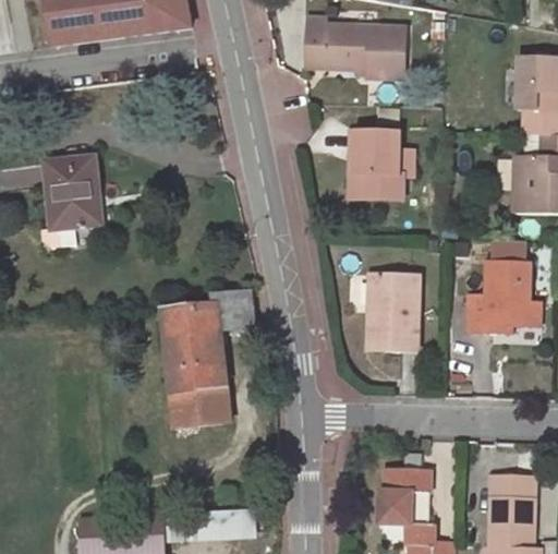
[(47,0),(56,45),(179,27),(178,17),(191,15),(189,0),(47,0)]
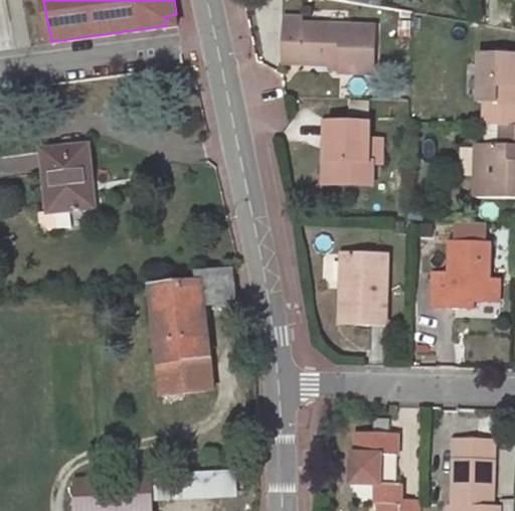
[(176,14),(164,16),(165,25),(178,24),(176,14)]
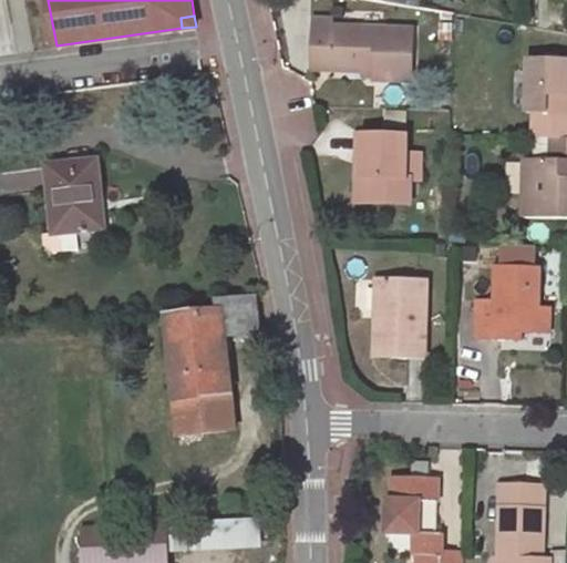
[(375,60),(375,71),(375,77),(412,77),(413,26),(332,23),(332,17),(316,17),(313,59),(364,60),(375,60)]
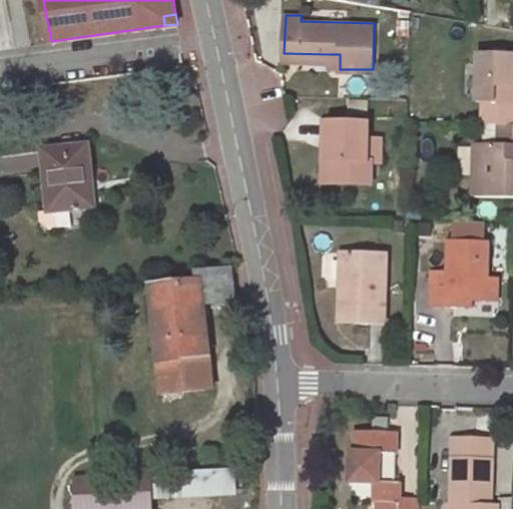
[(483,97),(482,120),(498,121),(512,120),(512,52),(479,51),(477,97),(483,97)]
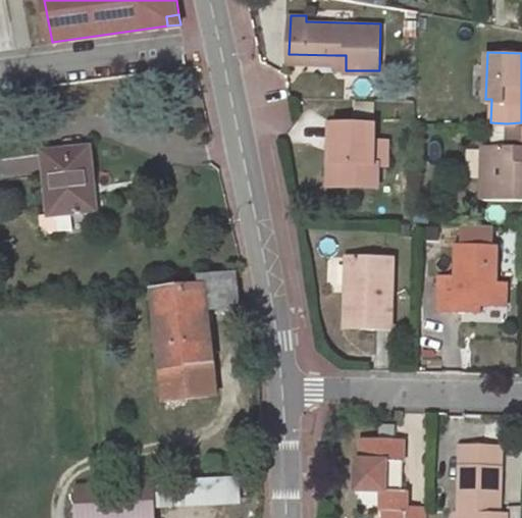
[(335,64),(346,65),(346,55),(335,55),(335,64)]
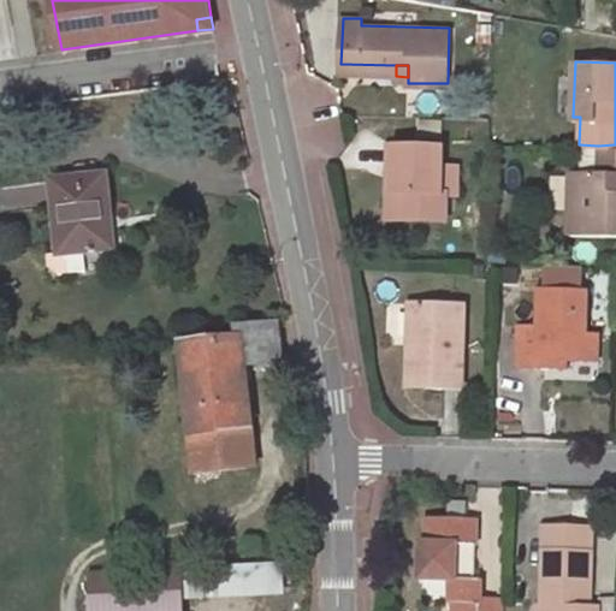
[(442,189),(443,162),(443,143),(391,142),(391,162),(395,162),(394,214),(445,215),(445,189),(442,189)]
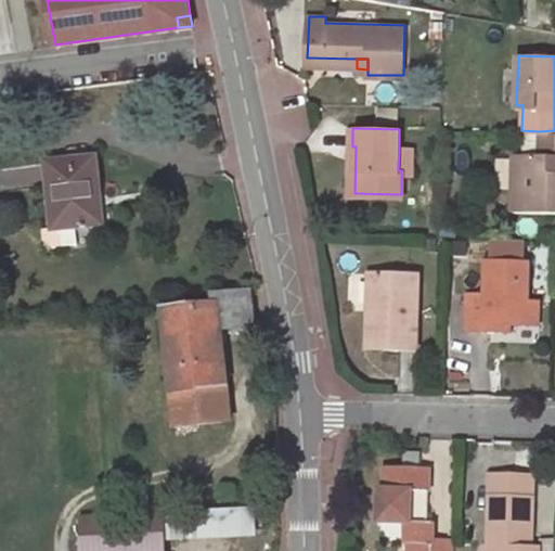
[(554,130),(539,131),(538,153),(515,152),(514,174),(513,208),(554,209),(554,130)]
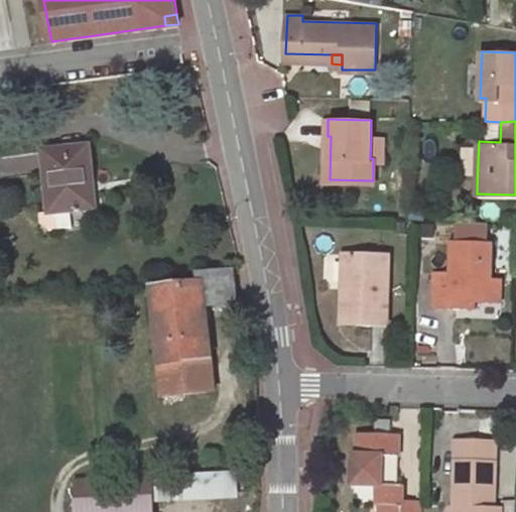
[(383,137),(371,136),(370,158),(373,158),(382,159),(383,137)]
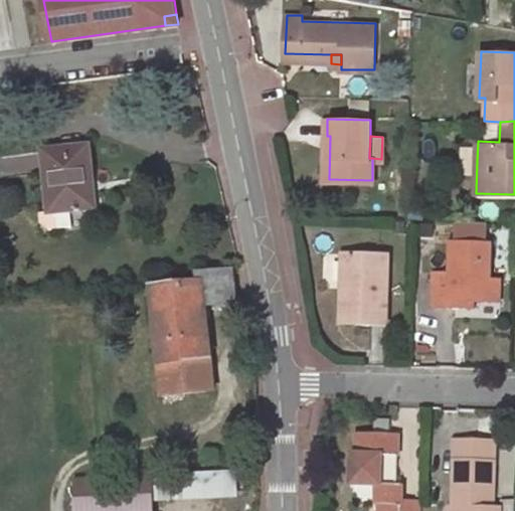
[(49,211),(89,206),(86,182),(93,180),(90,143),(43,148),(49,211)]
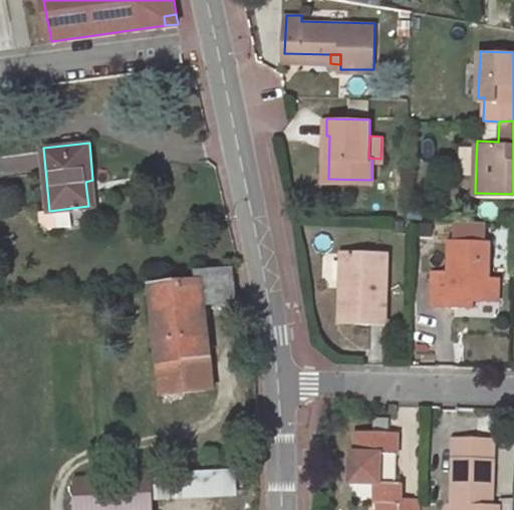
[(475,193),(476,161),(467,161),(462,165),(461,187),(466,192),(475,193)]
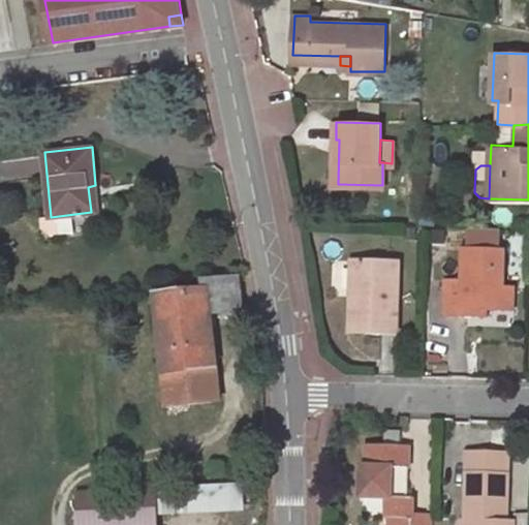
[(507,307),(508,285),(504,285),(504,248),(464,246),(463,278),(445,278),(445,312),(478,313),(478,306),(488,306),(507,307)]
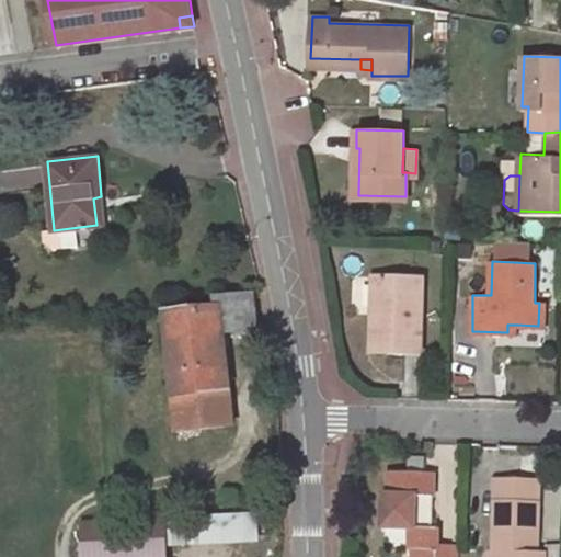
[(423,274),(384,274),(382,310),(374,310),(374,349),(420,350),(423,274)]
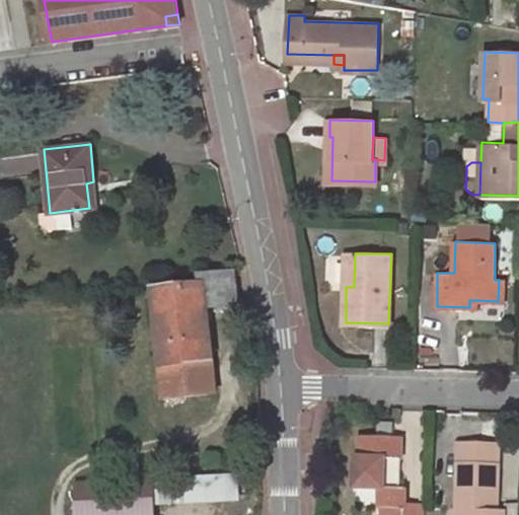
[(354,287),(355,253),(347,253),(346,287),(354,287)]
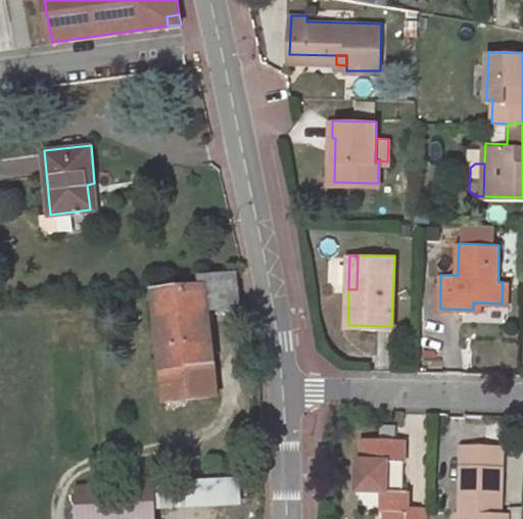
[(239,304),(235,271),(203,274),(207,308),(239,304)]
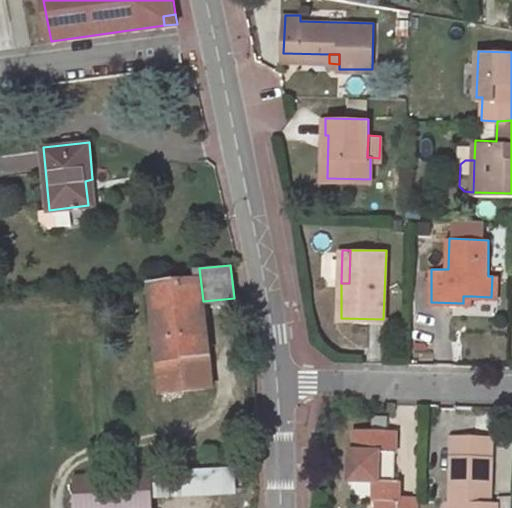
[(203,301),(199,268),(196,268),(197,277),(151,282),(159,359),(209,352),(203,301)]
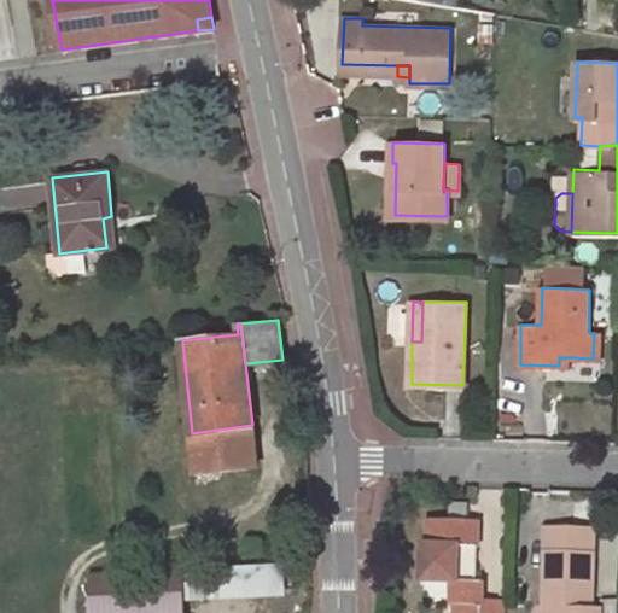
[(257,465),(252,425),(192,433),(196,471),(257,465)]
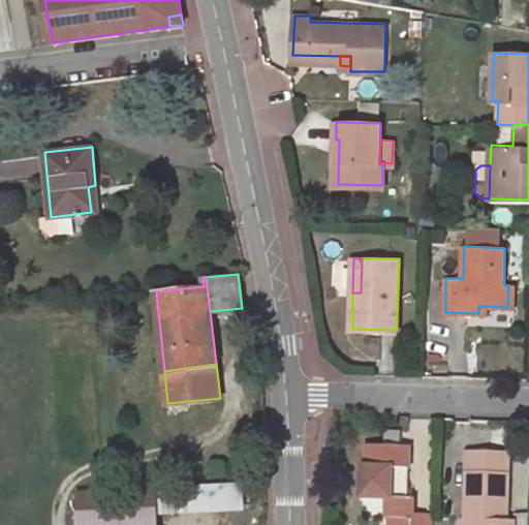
[(412,524),(412,513),(412,495),(407,495),(408,443),(368,442),(368,464),(363,463),(362,494),(389,495),(389,524),(412,524)]
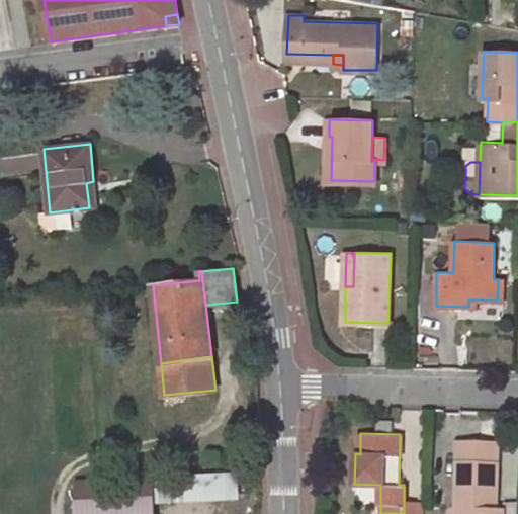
[(460,506),(459,513),(502,513),(502,508),(495,508),(497,441),(459,440),(456,506),(460,506)]
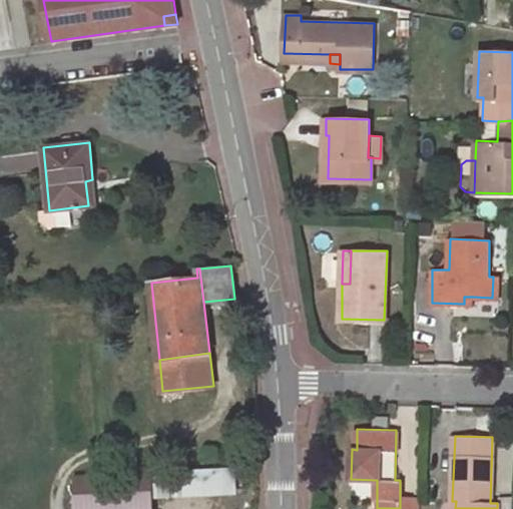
[(233,467),(152,470),(153,492),(233,488),(233,467)]
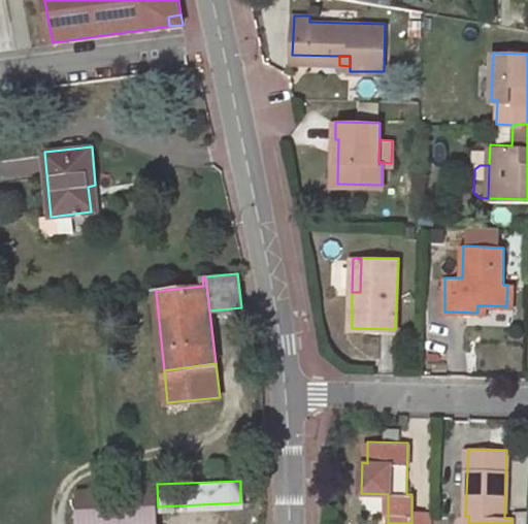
[(159,523),(158,506),(157,484),(76,488),(77,523),(159,523)]
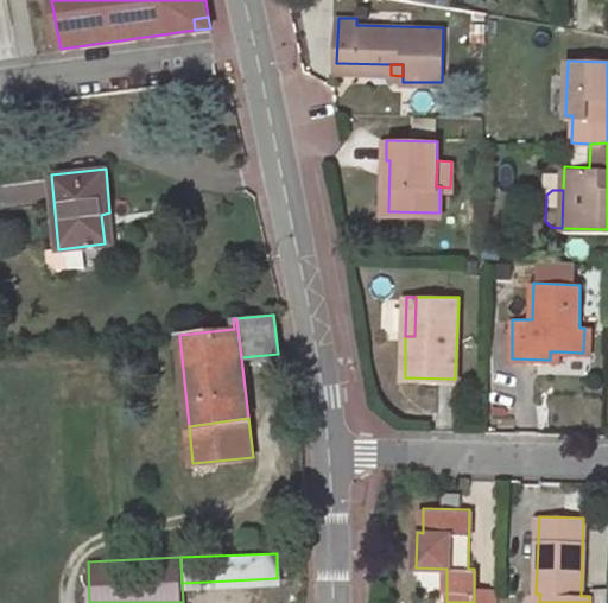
[(495,602),(495,590),(474,589),(474,602),(495,602)]
